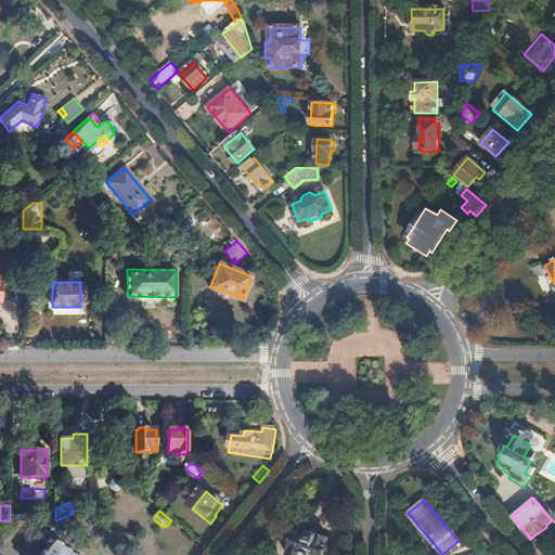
[(311,554),(323,554),(330,540),(309,532),(308,537),(297,532),(288,554),(310,554),(311,554)]
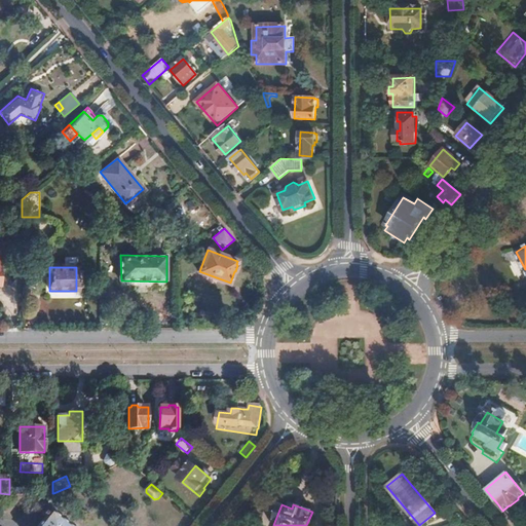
[(68,525),(51,512),(38,525),(68,525)]
